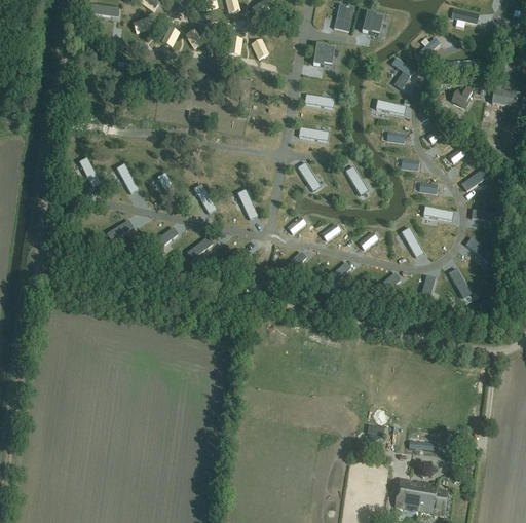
[(340,0),(335,25),(346,28),(351,3),(340,0)]
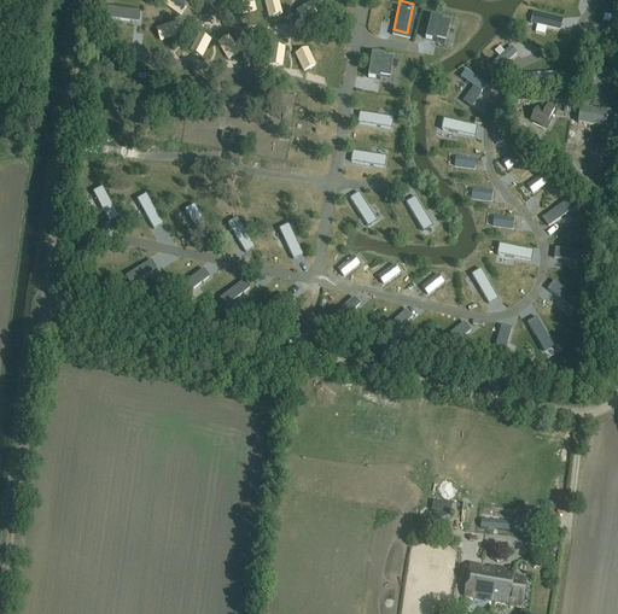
[(139,19),(140,7),(108,4),(106,15),(139,19)]
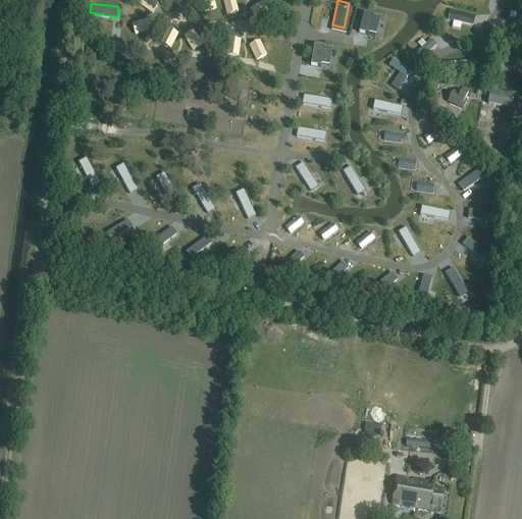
[(452,5),(450,15),(474,20),(476,10),(452,5)]
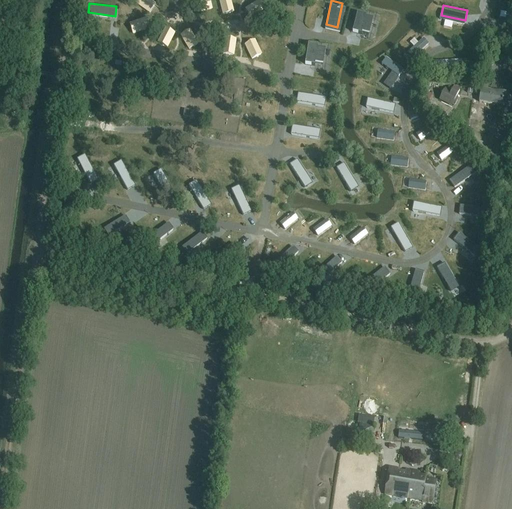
[(368,9),(359,7),(354,27),(363,29),(368,9)]
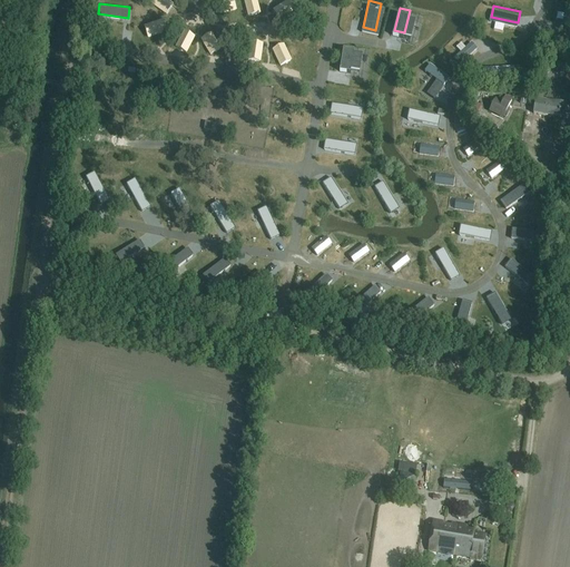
[(344,42),(341,64),(351,66),(351,62),(361,65),(363,48),(354,47),(355,44),(344,42)]
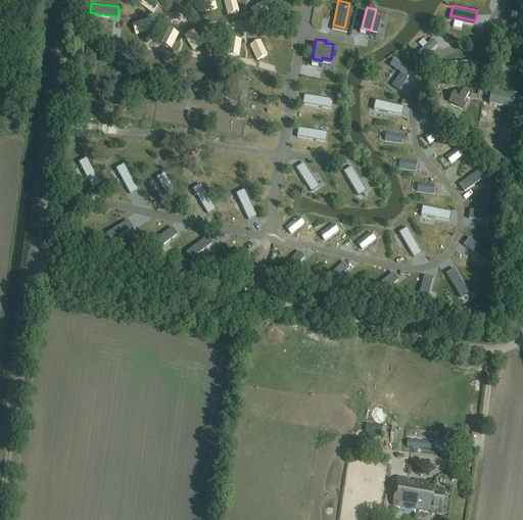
[(518,61),(520,53),(517,52),(504,49),(502,57),(510,59),(518,61)]
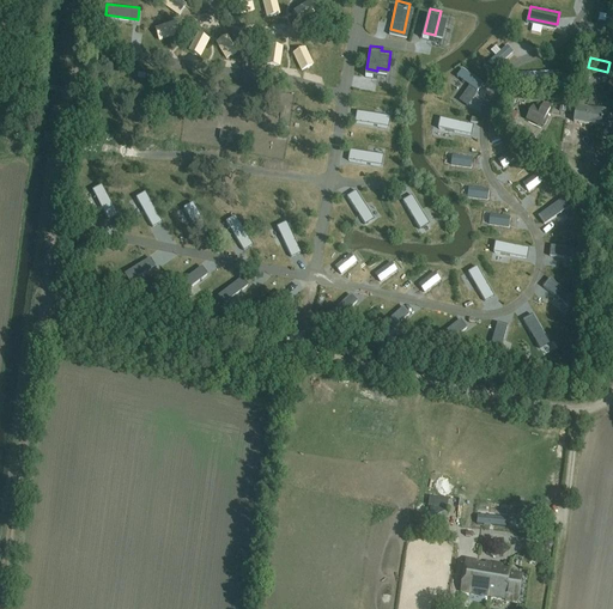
[(463,64),(457,72),(471,81),(478,86),(484,78),(463,64)]
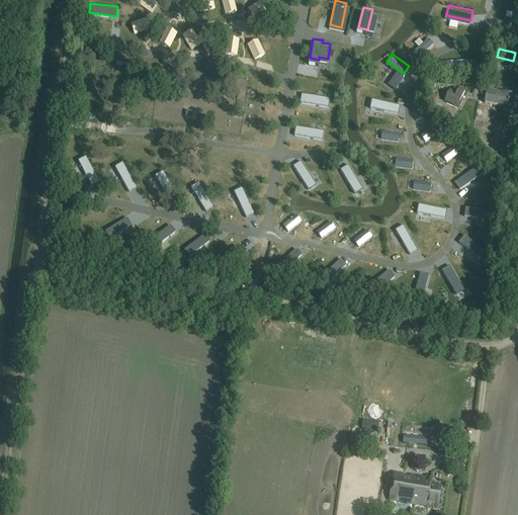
[(465,59),(438,61),(438,70),(466,69),(465,59)]
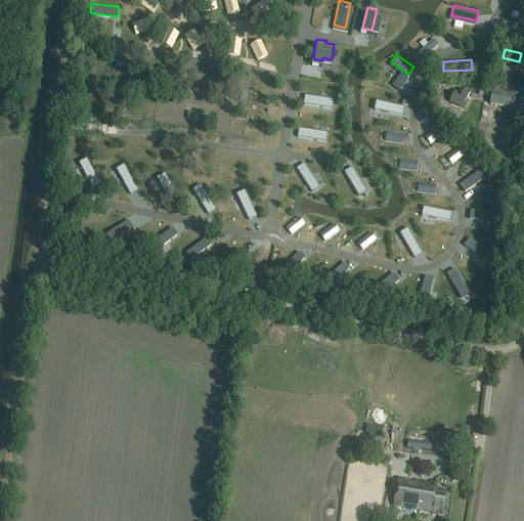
[(402,70),(401,72),(394,82),(399,86),(408,74),(402,70)]
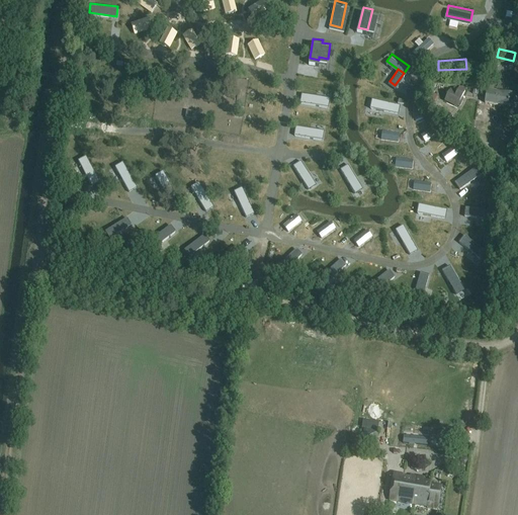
[(515,105),(517,93),(499,90),(487,88),(485,100),(497,103),(498,102),(515,105)]
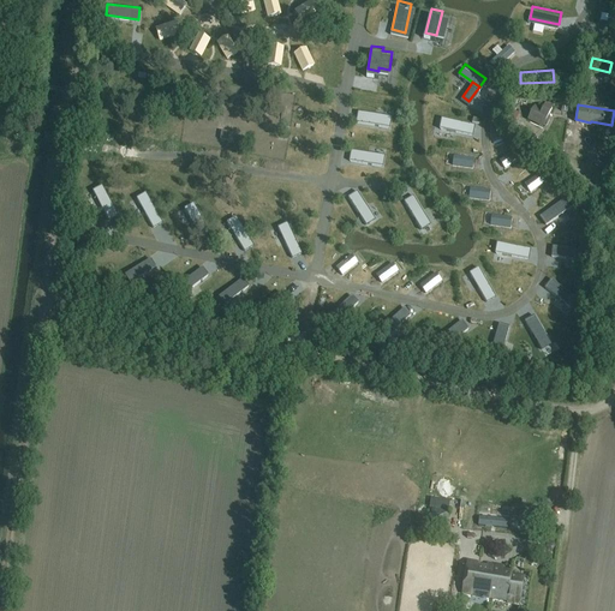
[(542,123),(547,112),(535,106),(529,115),(542,123)]
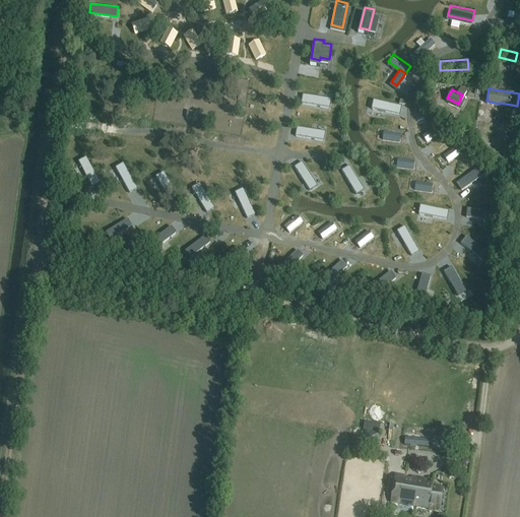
[(302,93),(301,102),(329,107),(330,99),(302,93)]
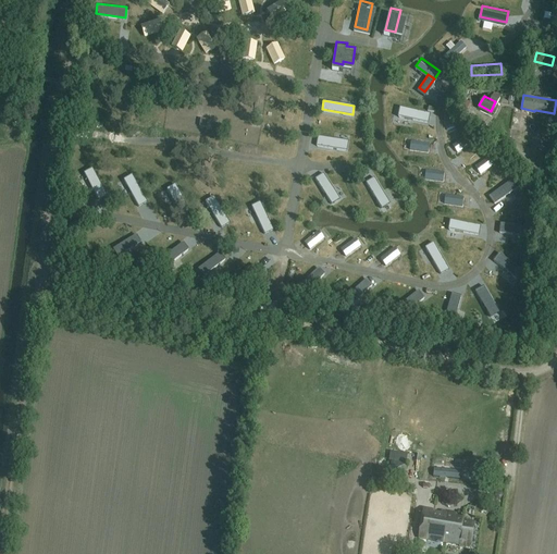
[(429,111),(399,107),(397,117),(428,122),(429,111)]
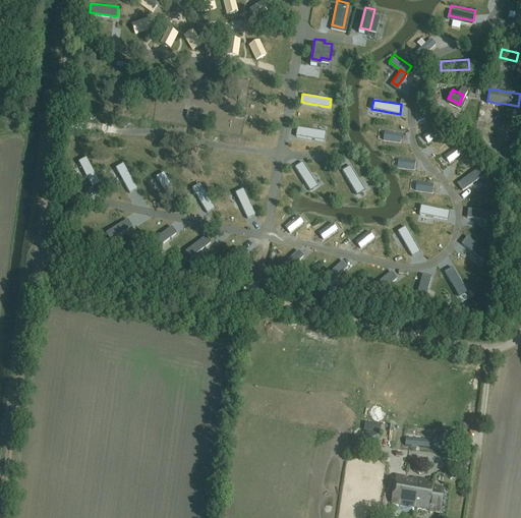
[(423,119),(416,125),(416,128),(417,132),(418,136),(419,139),(420,144),(421,148),(423,151),(427,156),(428,157),(442,147),(462,131),(461,130),(439,108),(423,119)]
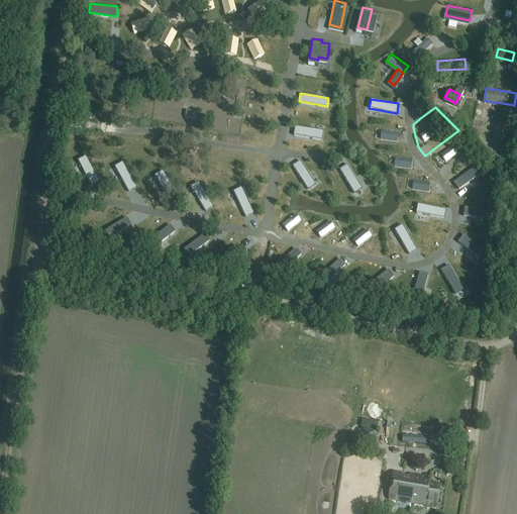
[(447,118),(451,113),(445,108),(441,112),(447,118)]
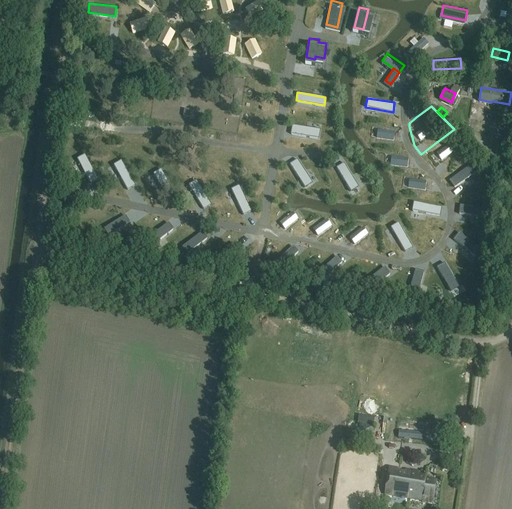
[(319,128),(293,123),(291,133),(317,138),(319,128)]
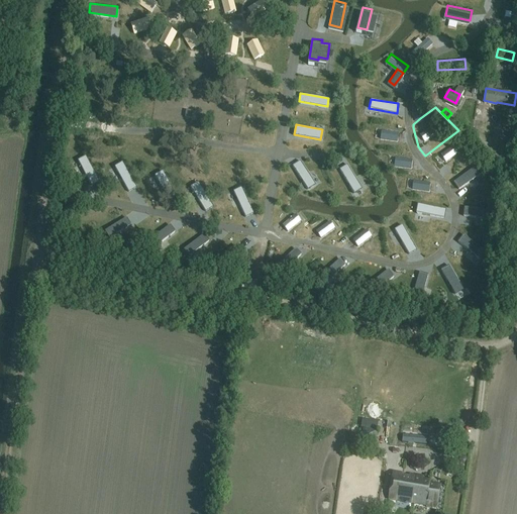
[(381,129),(380,137),(397,139),(398,131),(381,129)]
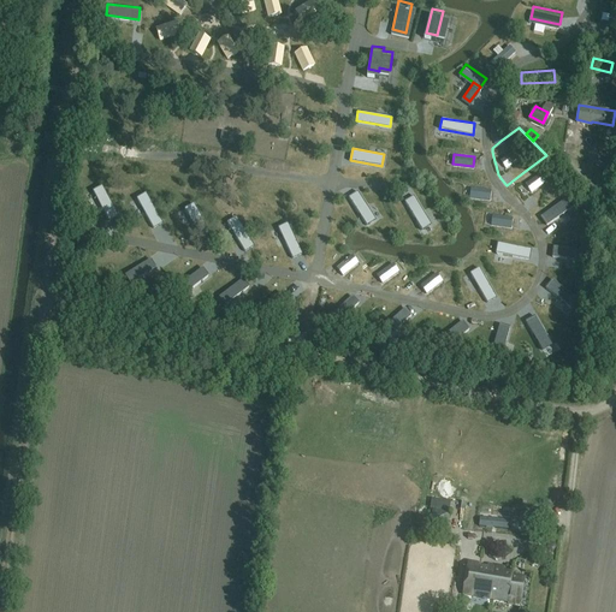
[(522,173),(507,185),(526,206),(528,208),(529,209),(548,196),(570,177),(546,155),(522,173)]
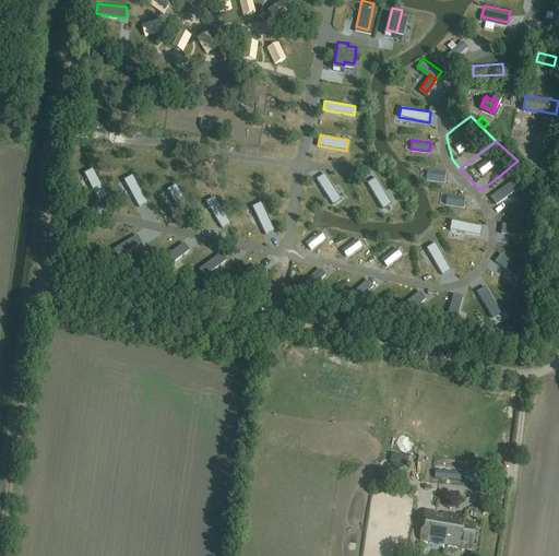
[(61,203),(71,205),(102,212),(103,208),(126,212),(106,178),(92,151),(91,150),(78,148),(69,145),(61,203)]
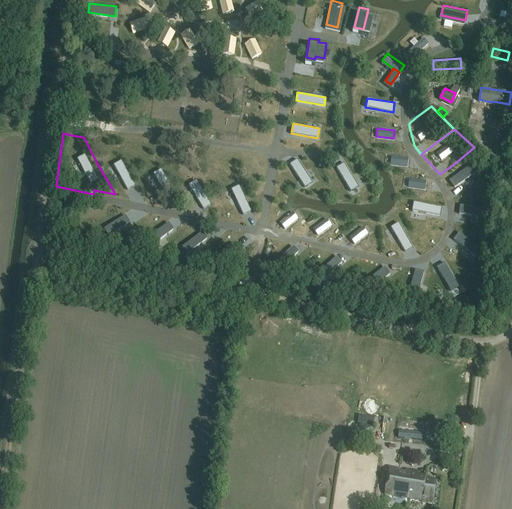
[(120,144),(83,137),(84,138),(97,163),(115,194),(153,202),(137,174),(125,152),(120,144)]
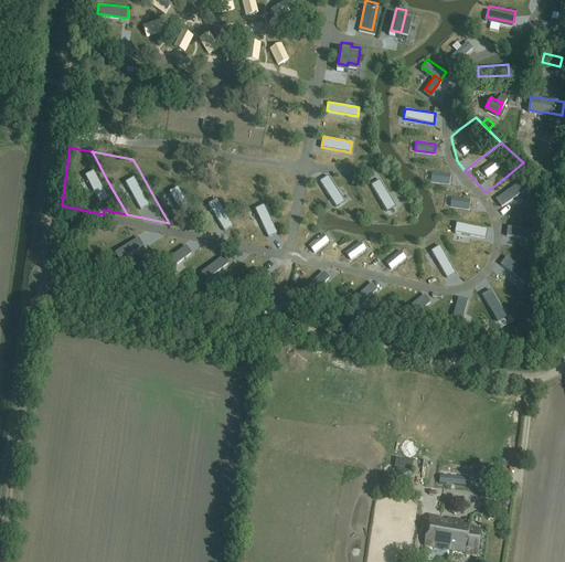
[(174,166),(132,159),(138,168),(151,192),(169,223),(170,223),(211,232),(211,231),(192,198),(178,172),(174,166)]
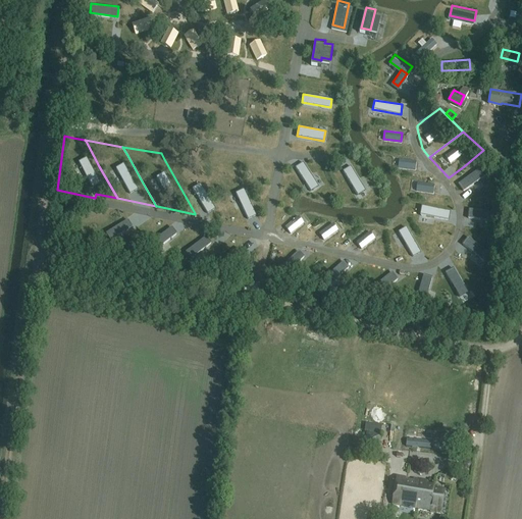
[(464,166),(449,177),(450,178),(452,180),(454,184),(455,186),(457,189),(458,191),(459,194),(460,197),(461,199),(487,189),(513,178),(483,150),(464,166)]
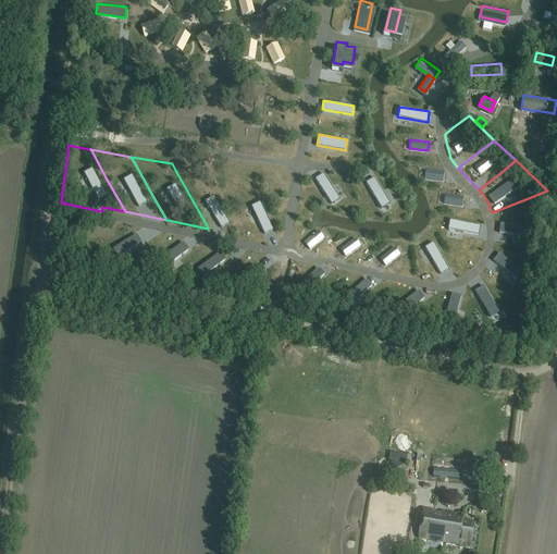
[(189,167),(172,163),(175,170),(189,195),(208,228),(208,229),(249,237),(249,236),(236,212),(222,187),(212,171),(189,167)]
